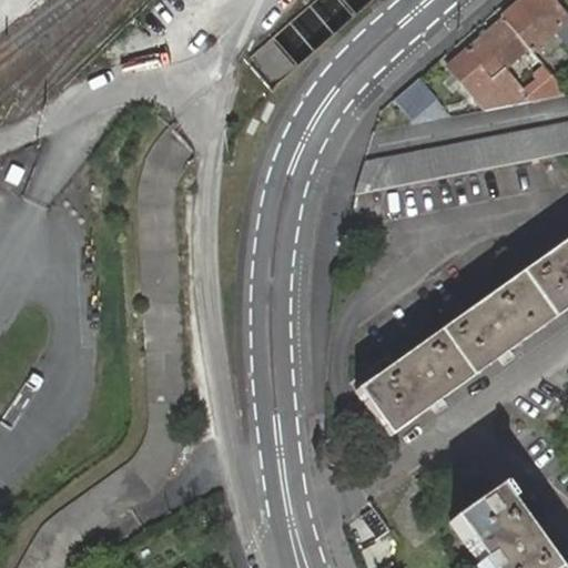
[(567,18),(550,0),(521,0),(501,18),(527,48),(530,51),(554,31),(563,40),(567,34),(567,18)]
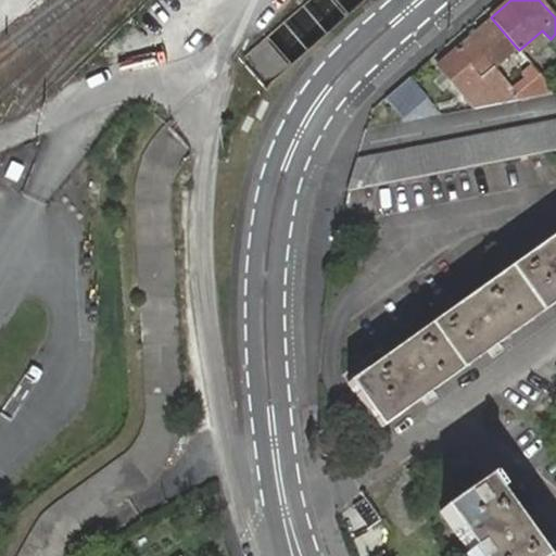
[(518,99),(519,100),(555,92),(542,76),(538,72),(533,76),(525,84),(513,93),(500,77),(492,68),(516,47),(491,17),(437,65),(475,108),(518,99)]
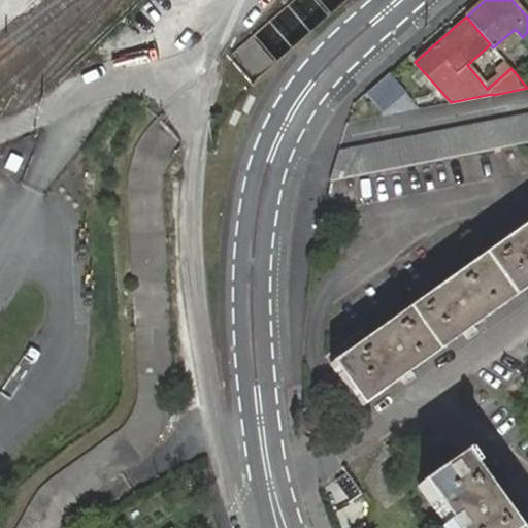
[(257,78),(276,60),(253,34),(233,53),(257,78)]
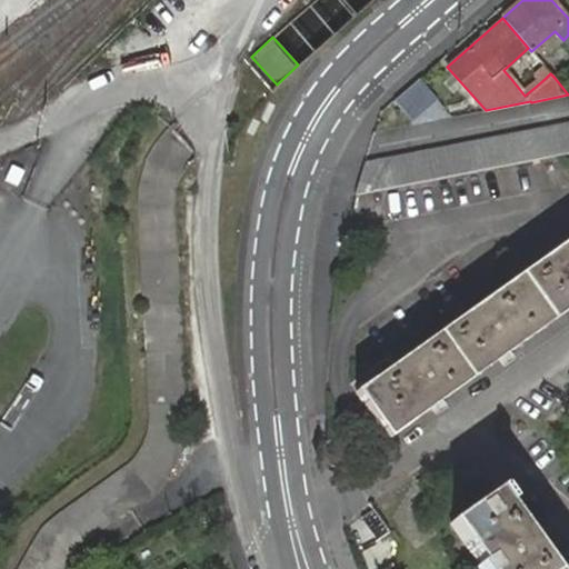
[(561,156),(568,153),(568,123),(365,163),(355,196),(561,156)]
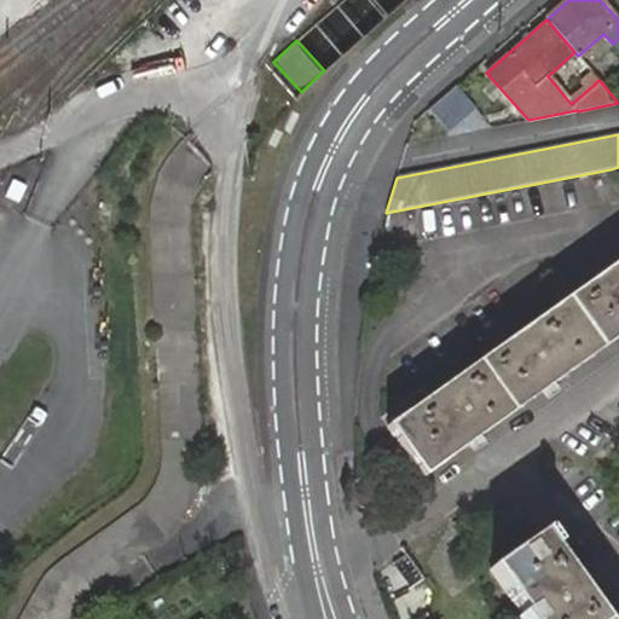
[(618,336),(618,260),(591,281),(387,427),(423,478),(618,336)]
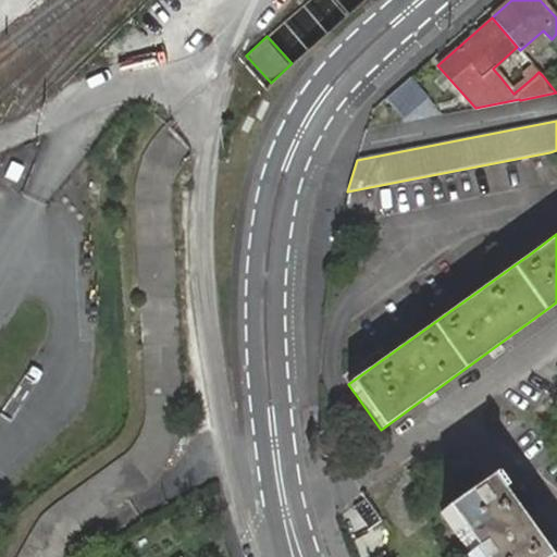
[(498,493),(489,480),(440,514),(469,554),(466,556),(540,556),(522,533),(515,522),(496,495),(498,493)]
